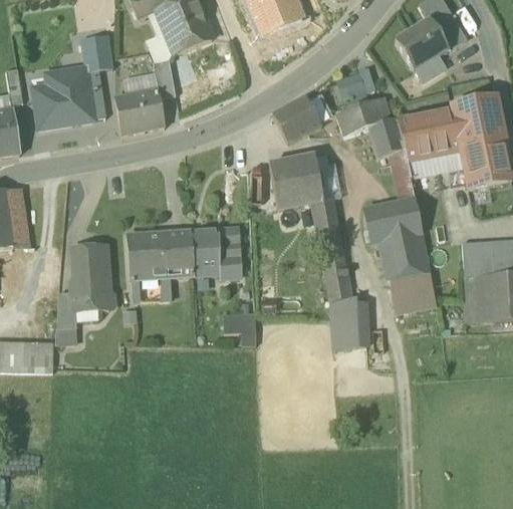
[(130,0),(138,19),(148,15),(158,11),(157,10),(175,2),(174,0),(130,0)]
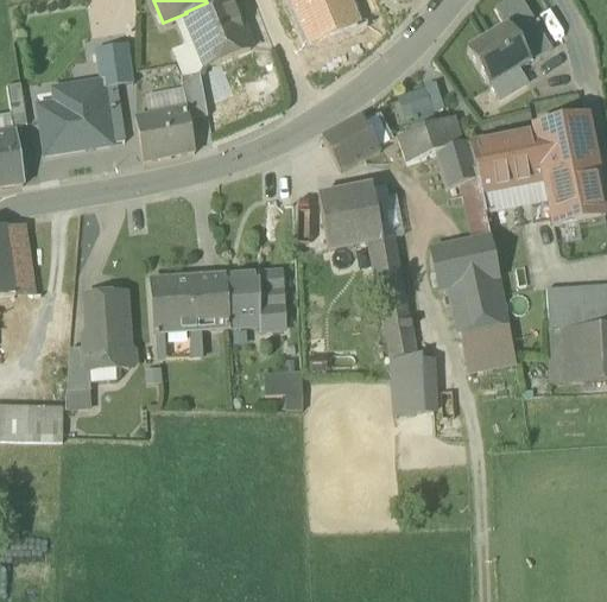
[(196,38),(207,64),(251,46),(240,21),(242,16),(239,6),(233,4),(232,0),(213,0),(207,2),(185,12),(187,13),(196,38)]
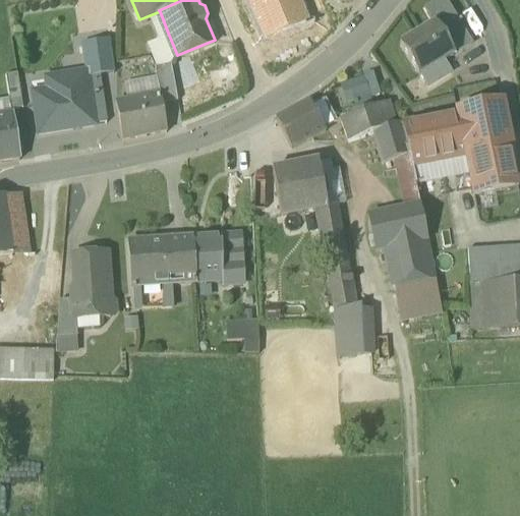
[(250,0),(267,39),(308,21),(299,0),(250,0)]
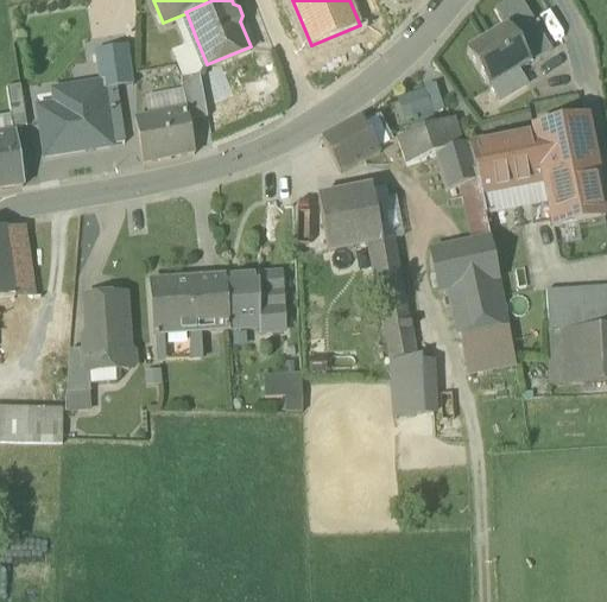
[(505,0),(495,6),(507,24),(509,23),(517,37),(537,24),(523,0),(505,0)]
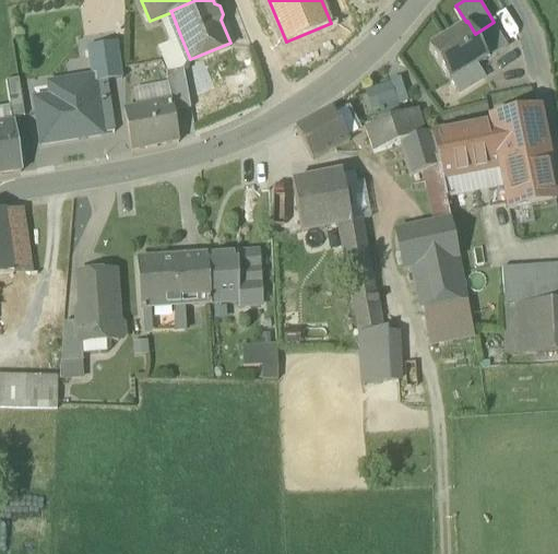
[(171,12),(161,16),(170,39),(180,35),(171,12)]
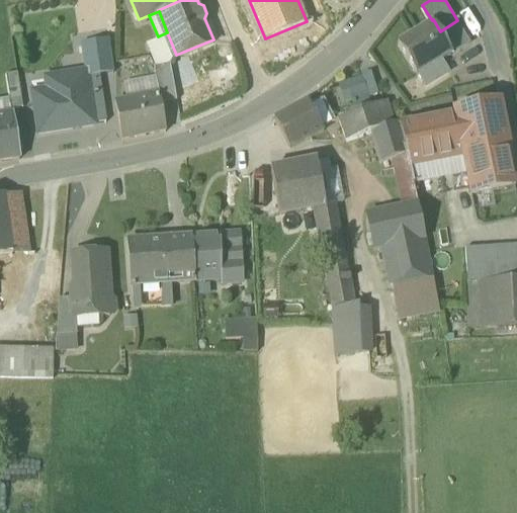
[(451,50),(440,31),(433,19),(432,20),(398,40),(417,72),(419,71),(442,57),(452,51),(451,50)]
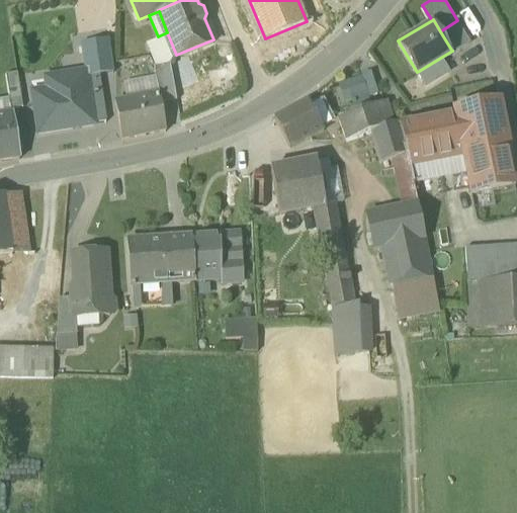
[(440,31),(451,50),(468,38),(457,20),(440,31)]
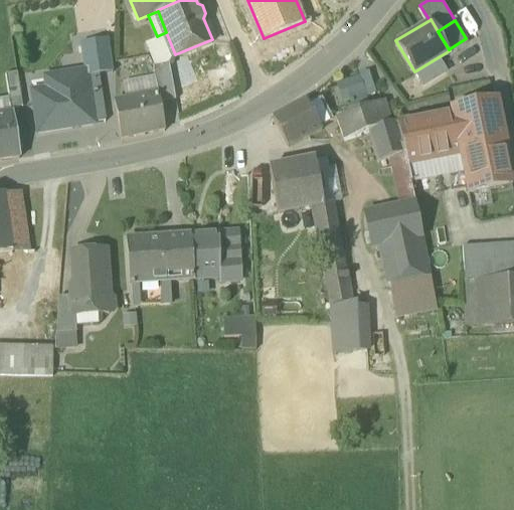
[(175,54),(166,32),(157,36),(147,40),(156,63),(169,60),(175,54)]
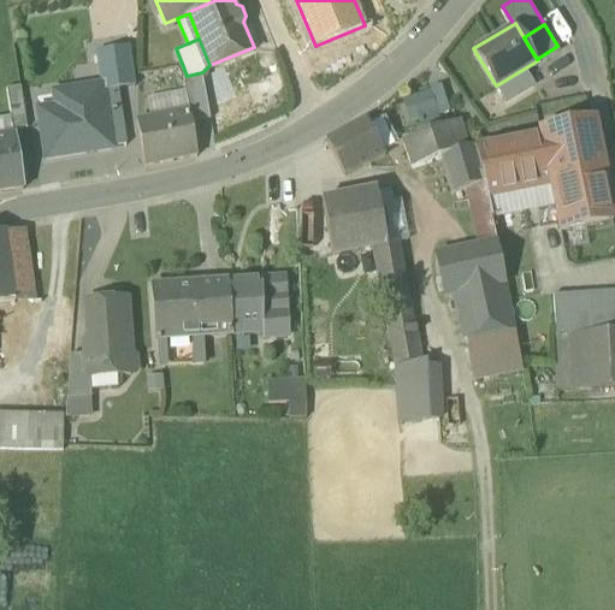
[(104,87),(118,86),(136,82),(129,42),(96,48),(102,82),(104,87)]
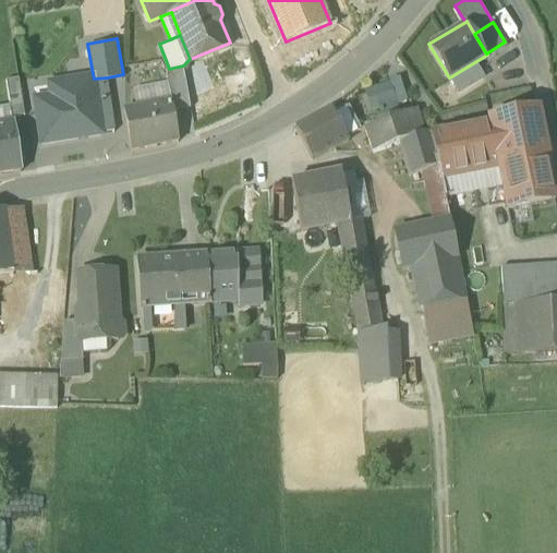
[(451,76),(458,88),(483,73),(476,61),(451,76)]
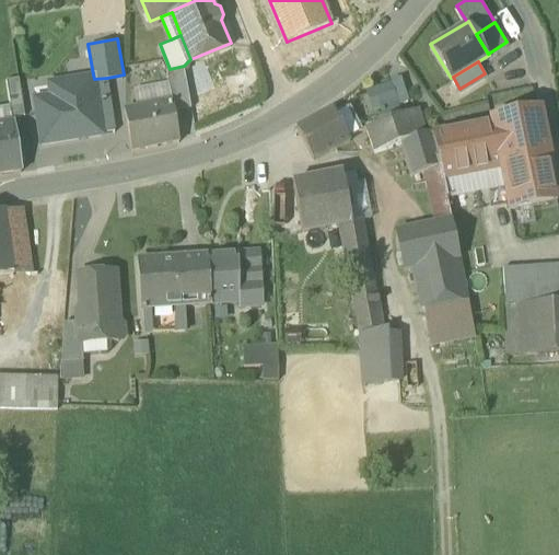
[(172,96),(174,108),(191,105),(184,66),(170,69),(167,69),(169,79),(172,96)]
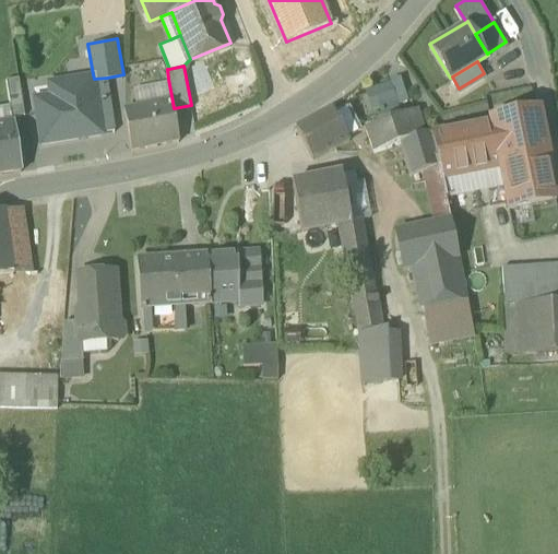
[(403,72),(389,79),(398,103),(411,98),(403,72)]
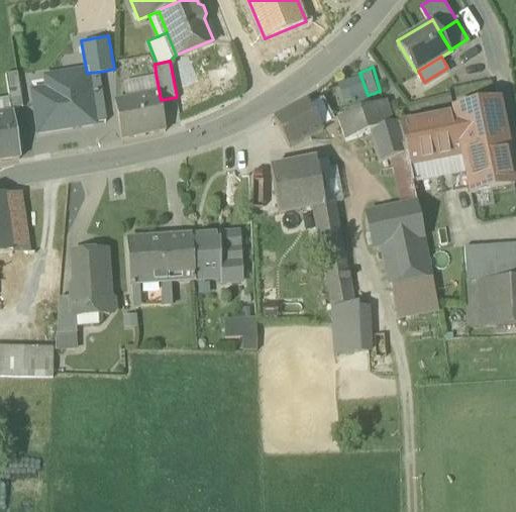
[(10,95),(11,106),(23,104),(18,69),(6,71),(10,95)]
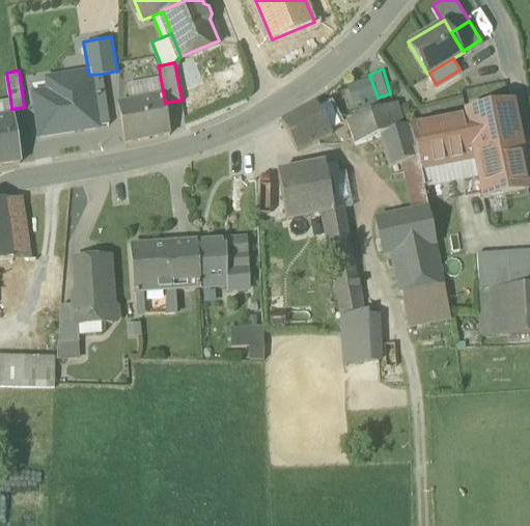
[(34,91),(40,132),(96,123),(89,75),(88,71),(65,74),(67,86),(47,89),(34,91)]
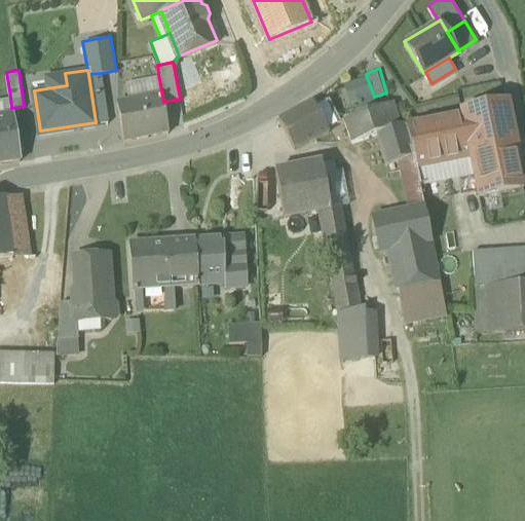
[(44,76),(46,88),(67,85),(65,73),(44,76)]
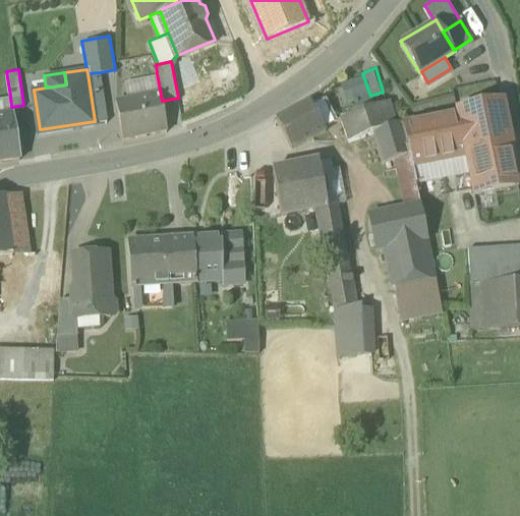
[(88,73),(95,121),(107,119),(100,72),(88,73)]
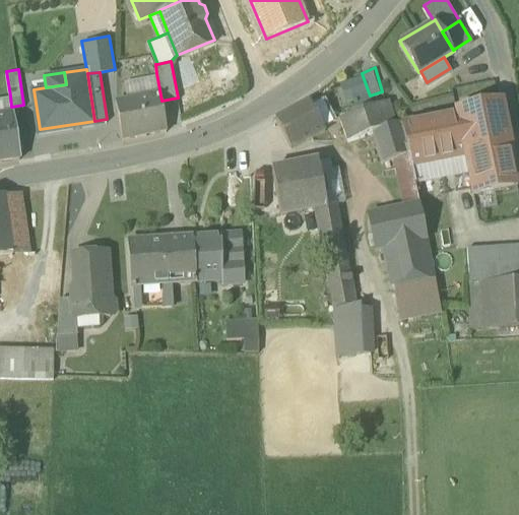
[(159,89),(156,73),(123,79),(126,95),(159,89)]
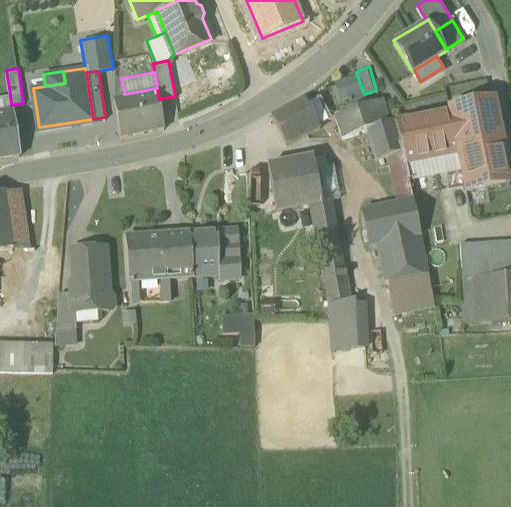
[(348,96),(353,107),(367,102),(364,94),(356,72),(342,77),(348,96)]
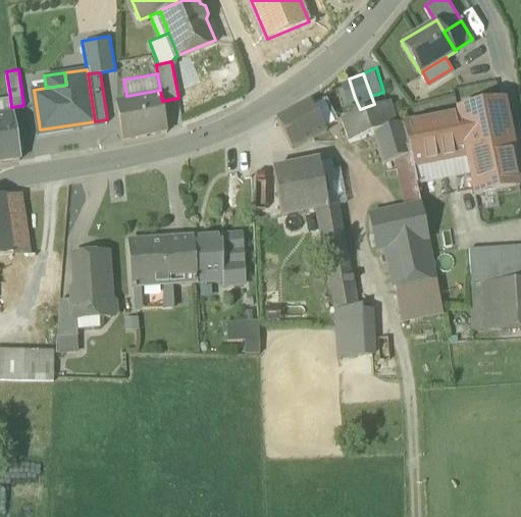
[(355,98),(349,79),(341,81),(348,100),(355,98)]
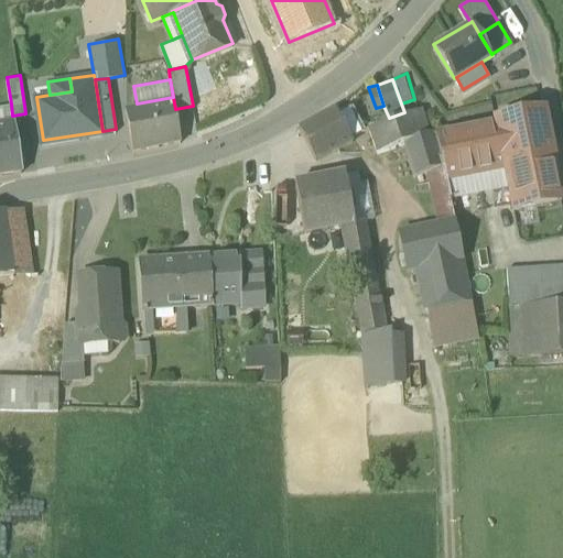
[(126,106),(133,148),(181,139),(175,109),(173,97),(137,104),(126,106)]
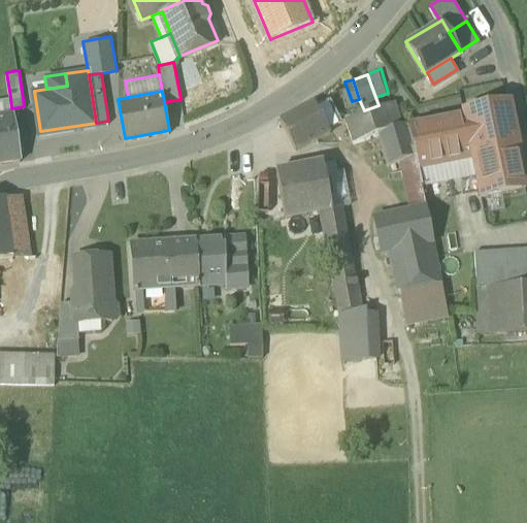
[(328,125),(338,119),(342,118),(331,96),(317,104),(328,125)]
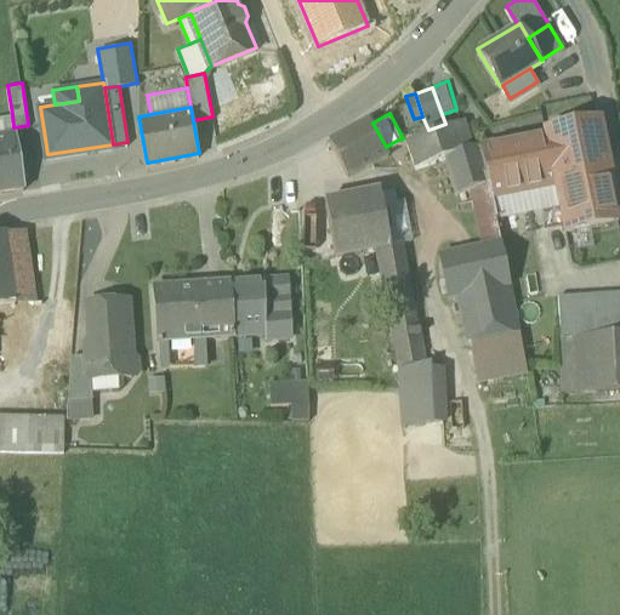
[(0,134),(15,132),(13,127),(12,114),(0,115),(0,134)]
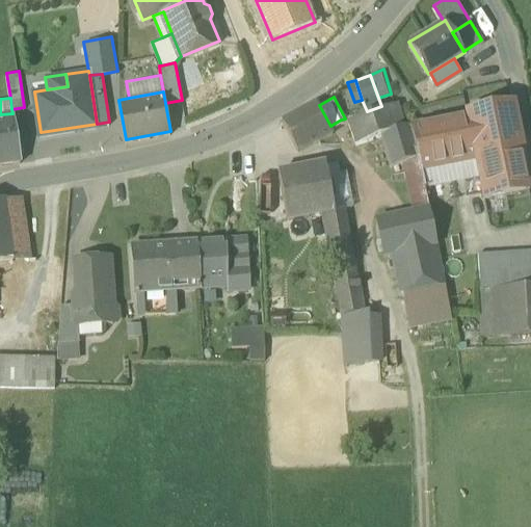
[(283,119),(298,149),(333,131),(330,126),(319,105),(317,100),(283,119)]
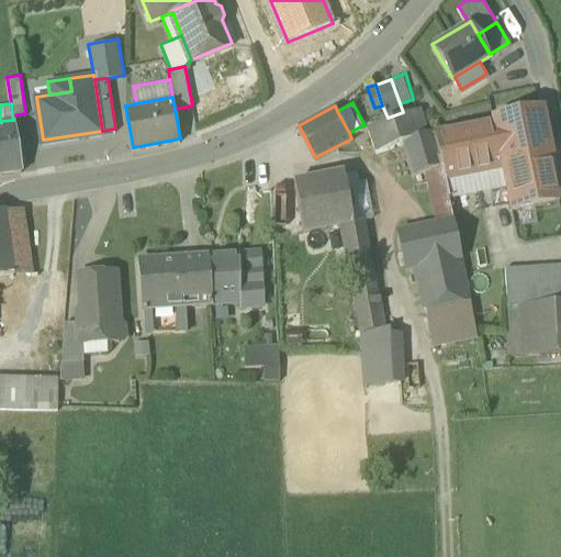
[(377,149),(403,140),(427,131),(419,106),(403,112),(388,118),(368,125),(377,149)]
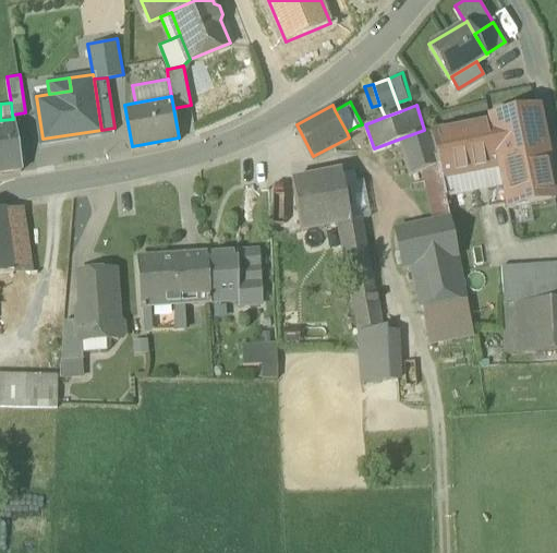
[(489,117),(491,119),(499,161),(504,183),(508,205),(556,196),(537,107),(489,117)]
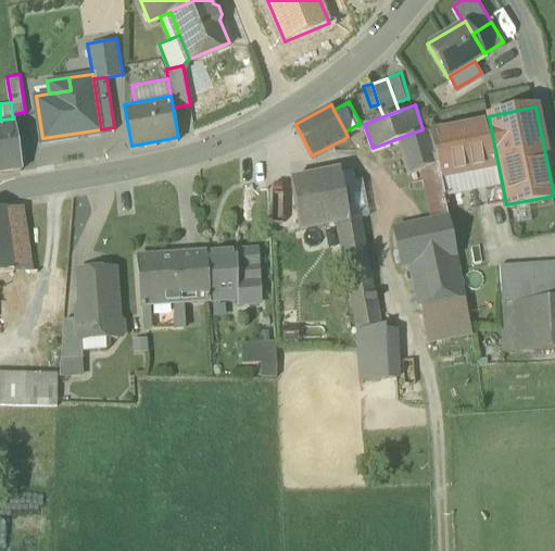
[(14,119),(13,119),(0,120),(0,170),(22,166),(14,119)]
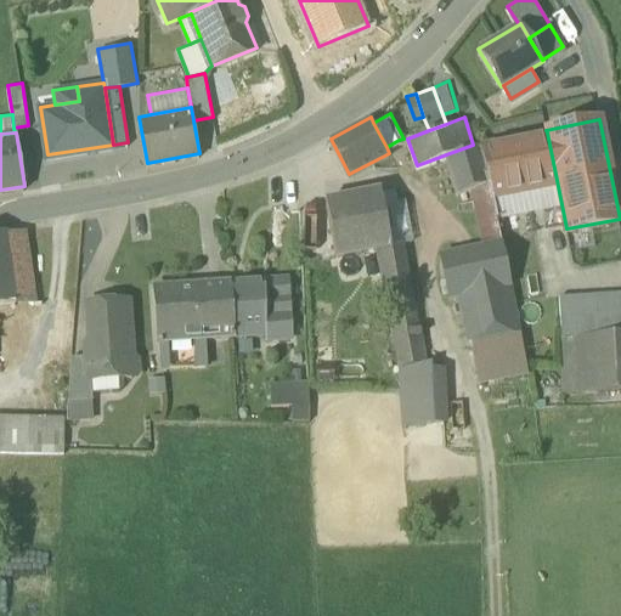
[(525,186),(557,180),(547,133),(515,139),(525,186)]
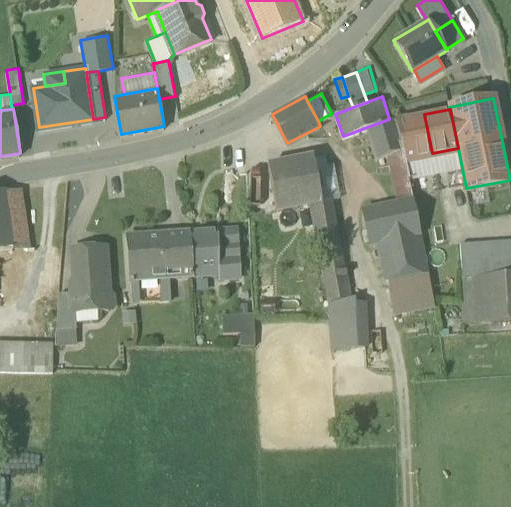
[(406,159),(432,153),(424,114),(396,120),(403,148),(405,159),(406,159)]
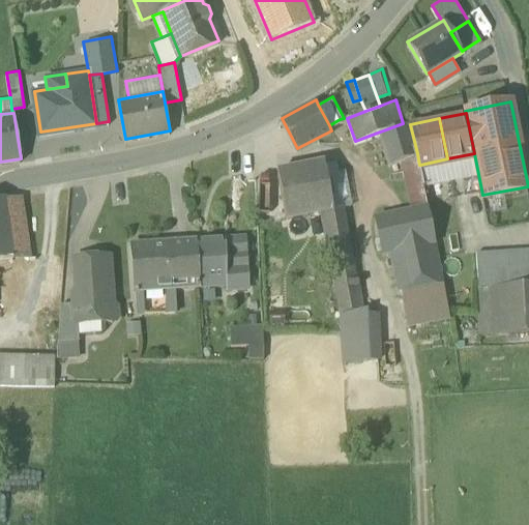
[(403,158),(412,207),(428,203),(423,184),(419,165),(417,153),(407,121),(403,123),(380,132),(390,163),(403,158)]
